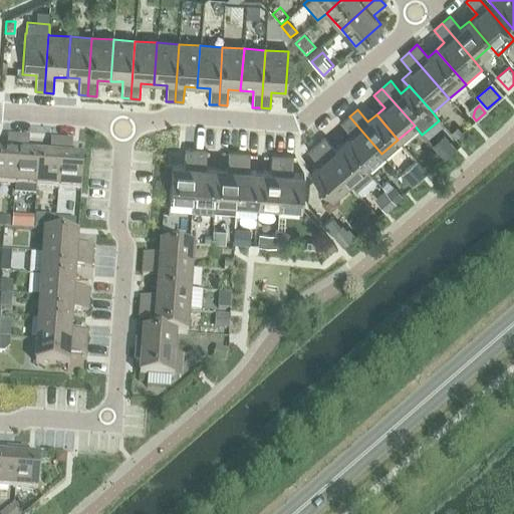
[(351,136),(343,143),(365,168),(381,154),(349,116),(341,123),(351,136)]
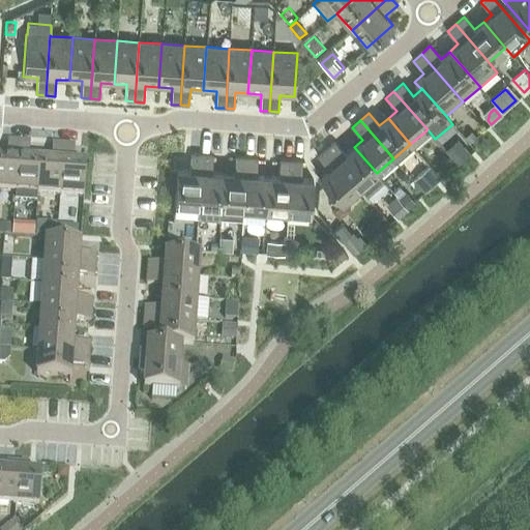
[(470,131),(464,137),(469,143),(475,138),(470,131)]
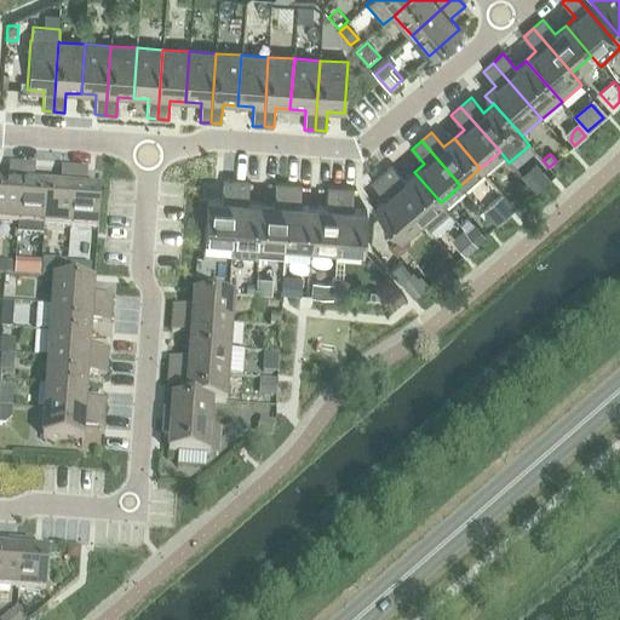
[(534,164),(521,176),(535,191),(549,179),(534,164)]
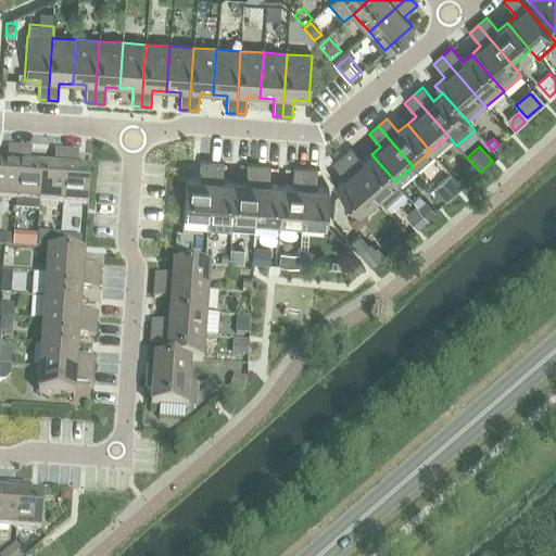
[(7,165),(0,165),(0,201),(15,202),(20,149),(8,149),(7,165)]
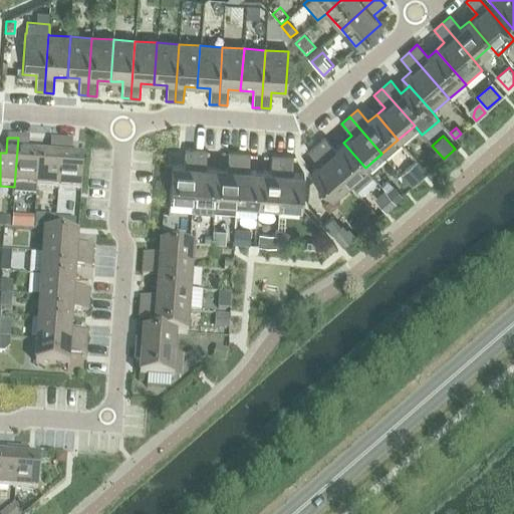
[(14,187),(13,197),(35,199),(36,189),(38,156),(28,155),(29,139),(18,138),(14,187)]
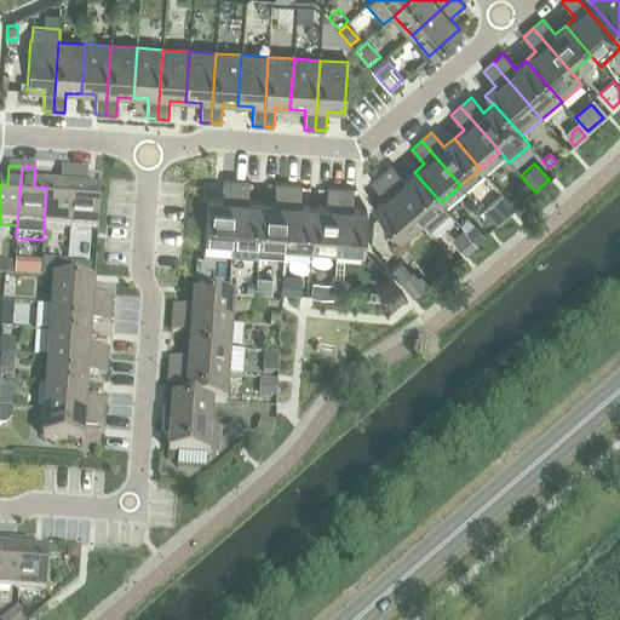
[(391,166),(382,174),(420,220),(430,231),(449,213),(441,202),(414,172),(405,181),(391,166)]
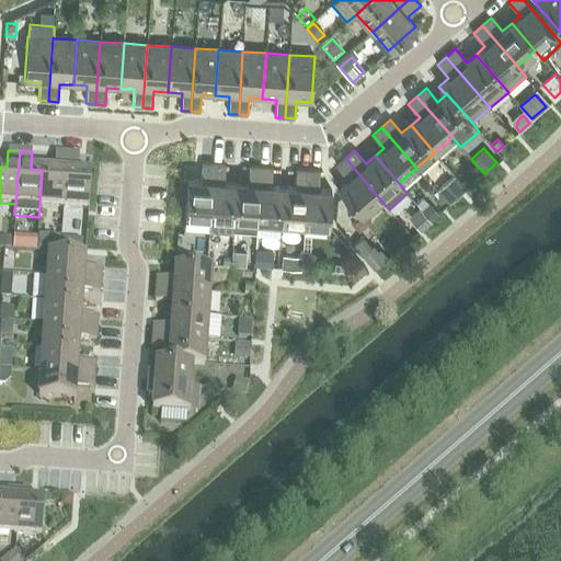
[(54,171),(42,170),(39,206),(64,207),(67,153),(55,153),(54,171)]
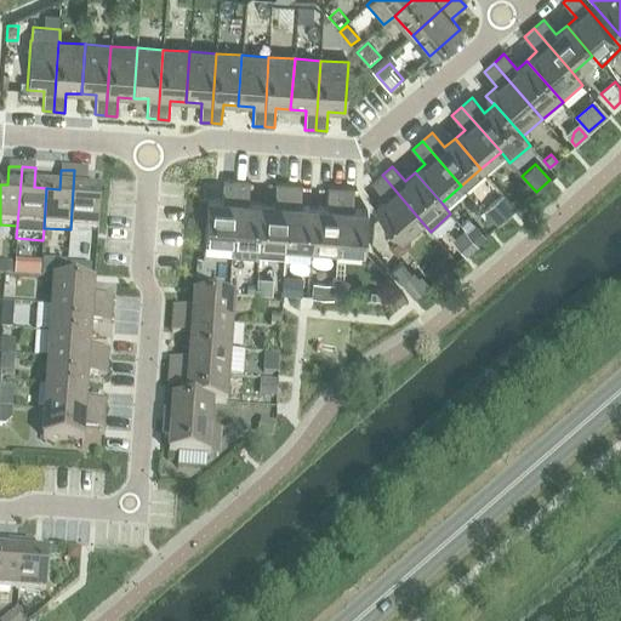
[(87,171),(74,170),(70,229),(97,232),(101,192),(86,191),(87,171)]
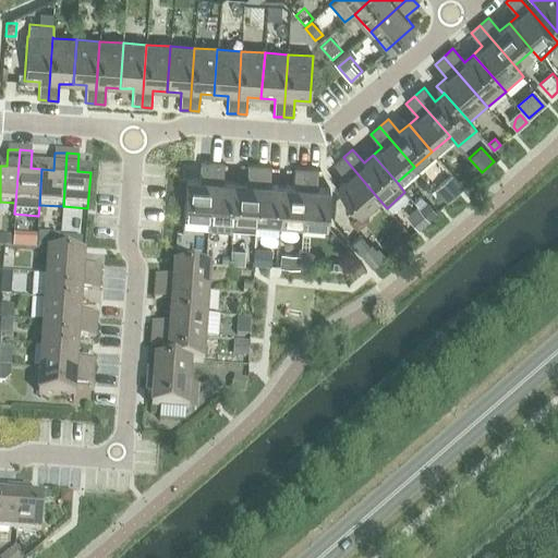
[(378,198),(343,157),(335,165),(346,178),(336,186),(351,204),(343,209),(353,220),(350,223),(358,232),(370,221),(361,213),(378,198)]
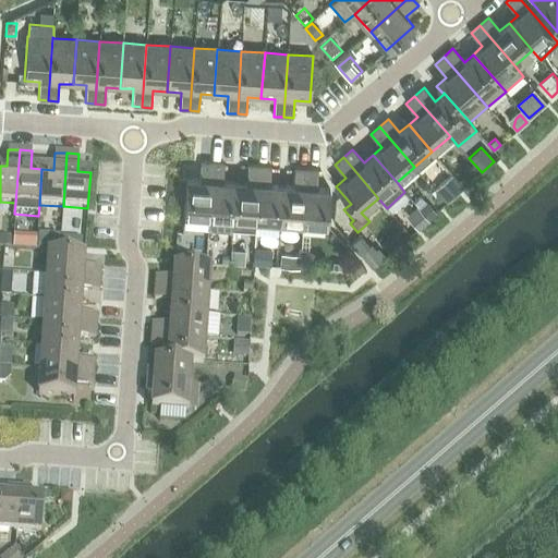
[(184,215),(208,217),(213,164),(201,162),(199,180),(186,179),(184,204),(184,215)]
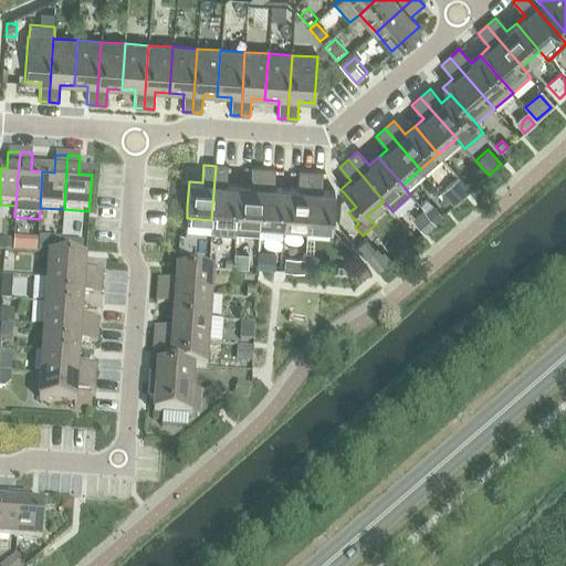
[(211,220),(236,221),(238,185),(227,185),(228,167),(216,166),(211,220)]
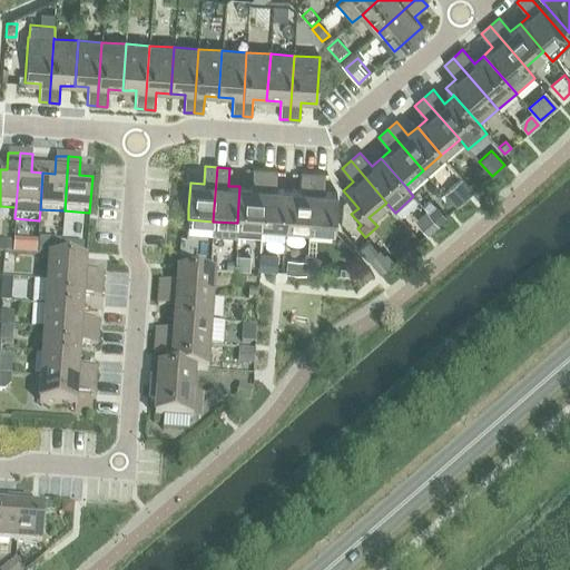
[(239,186),(237,223),(236,236),(261,238),(261,225),(265,170),(253,169),(252,187),(239,186)]
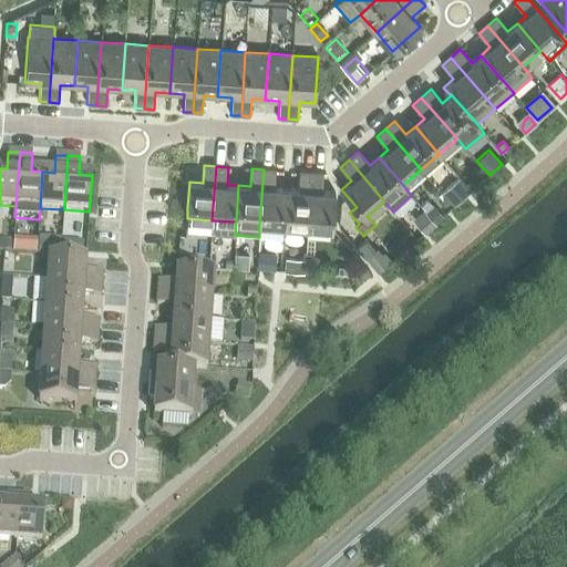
[(276,171),(264,169),(259,224),(284,226),(286,189),(275,188),(276,171)]
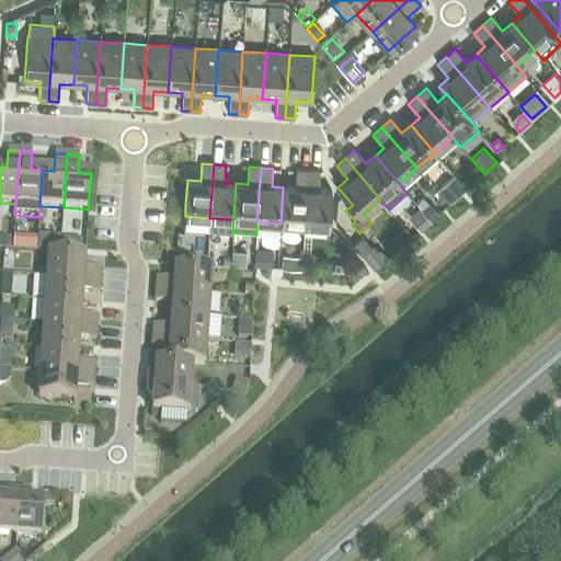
[(295,187),(283,187),(281,224),(305,225),(308,171),(296,170),(295,187)]
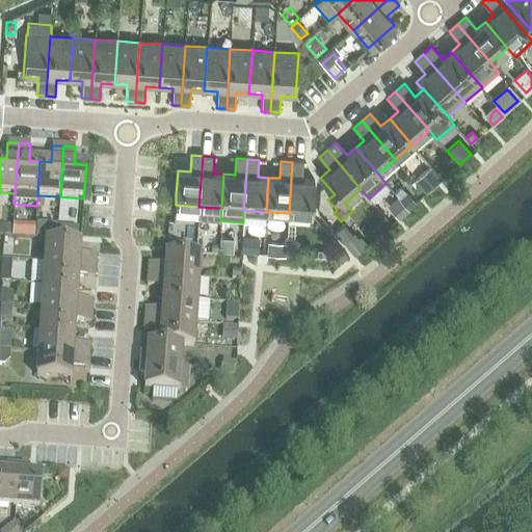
[(303,163),(292,162),(289,213),(312,215),(315,181),(302,180),(303,163)]
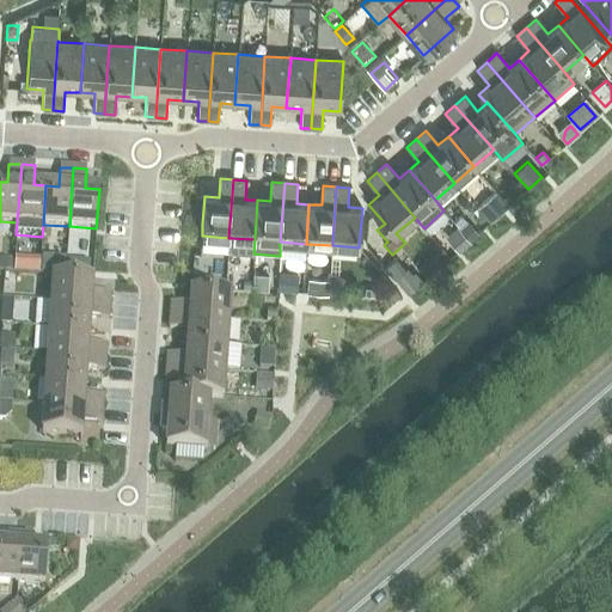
[(497,194),(478,210),(489,224),(508,207),(497,194)]
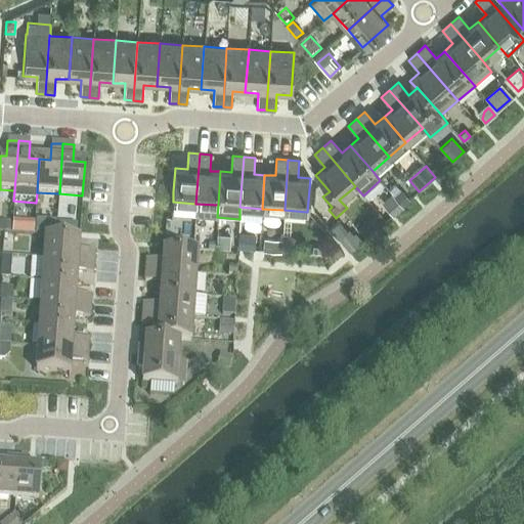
[(173,191),(175,168),(168,168),(167,190),(173,191)]
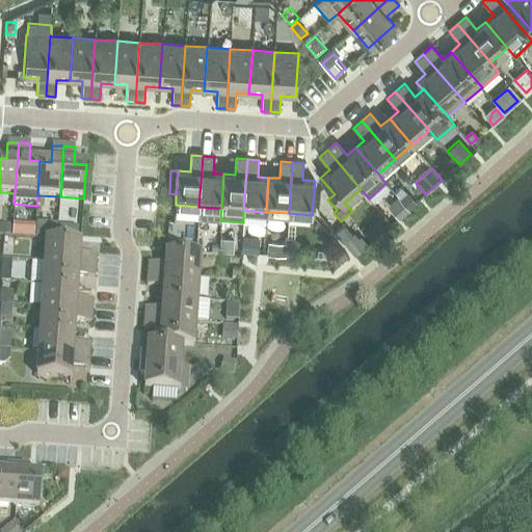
[(407,193),(400,200),(408,209),(415,203),(407,193)]
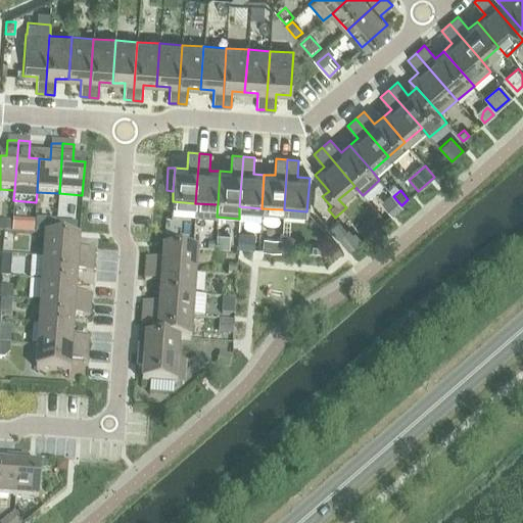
[(391,194),(381,203),(391,215),(401,205),(393,196),(391,194)]
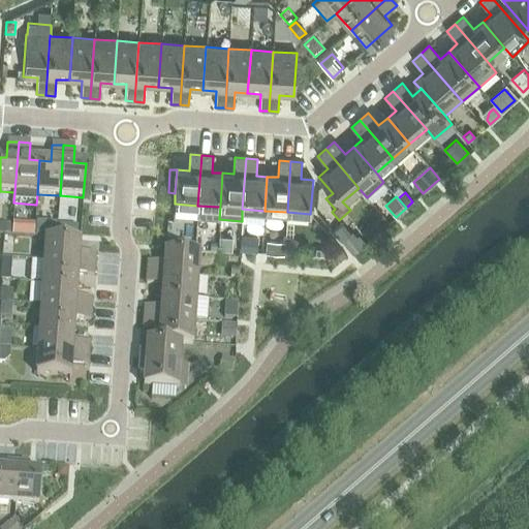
[(340,223),(332,230),(352,254),(365,244),(358,237),(355,238),(351,232),(349,235),(340,223)]
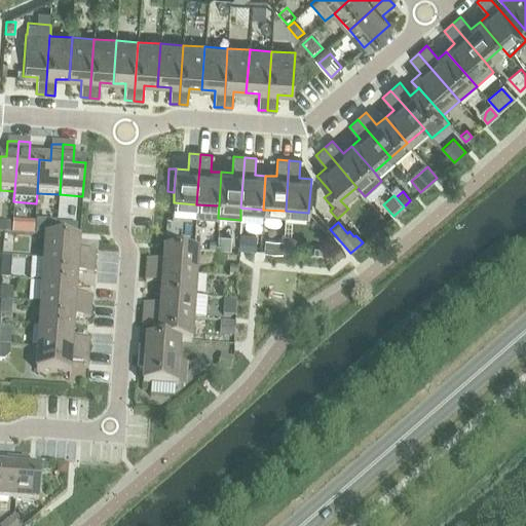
[(0,224),(0,233),(4,234),(11,234),(11,225),(0,224)]
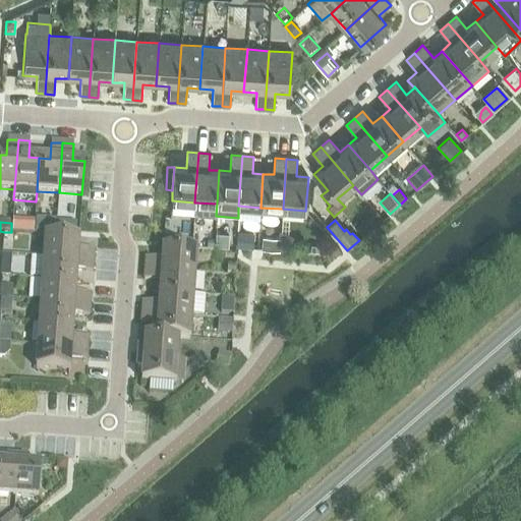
[(11,223),(11,232),(34,234),(35,223),(12,222),(11,223)]
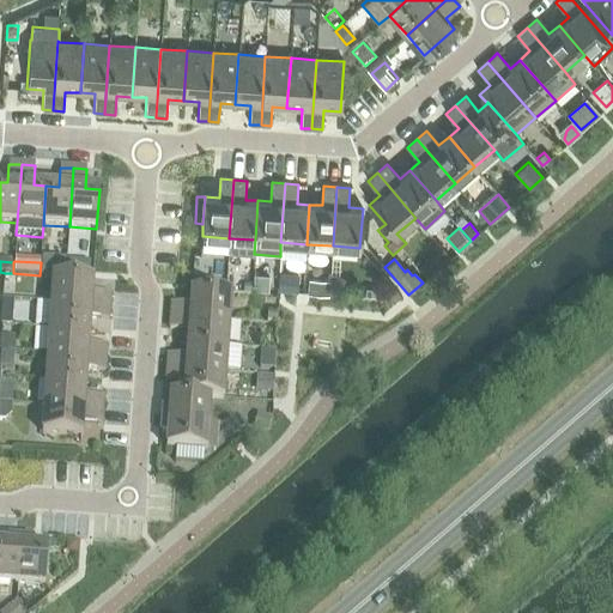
[(67,262),(66,277),(77,278),(78,263),(67,262)]
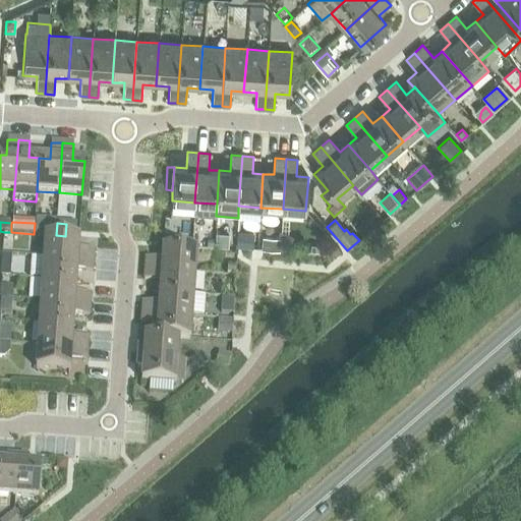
[(174,229),(173,245),(188,246),(189,230),(174,229)]
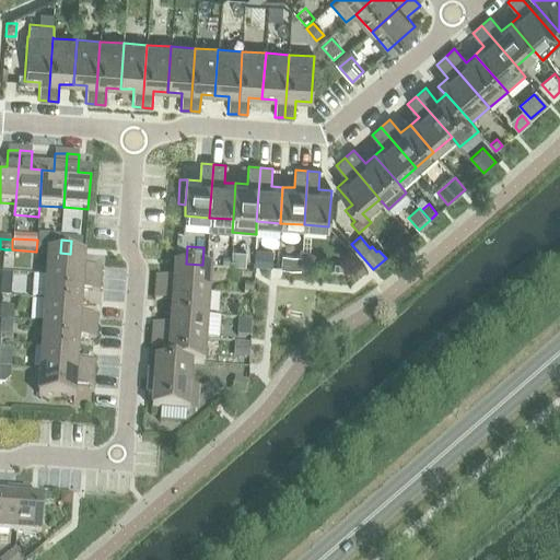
[(246,252),(232,251),(231,265),(245,266),(246,252)]
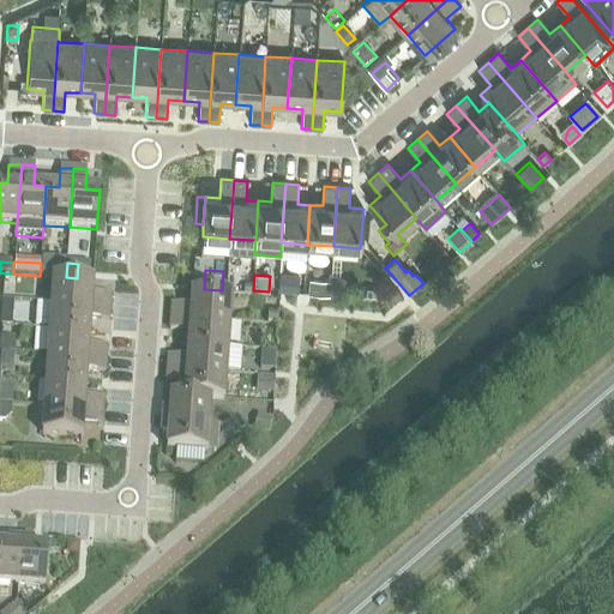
[(278,276),(278,290),(281,292),(298,293),(299,277),(278,276)]
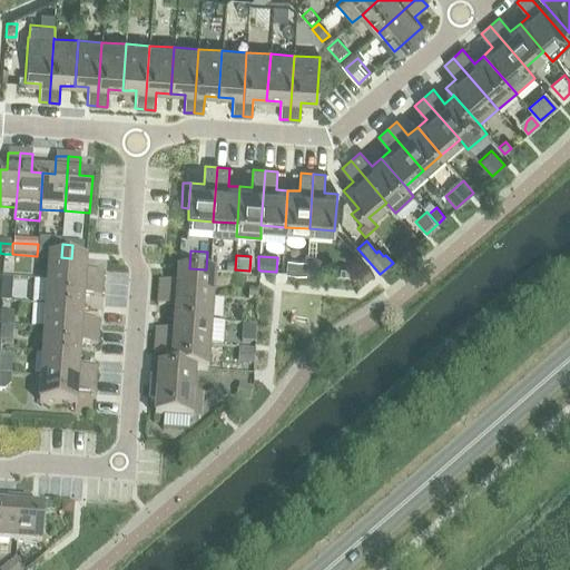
[(49,257),(47,282),(101,286),(102,274),(85,273),(86,259),(71,258),(61,257),(49,257)]
